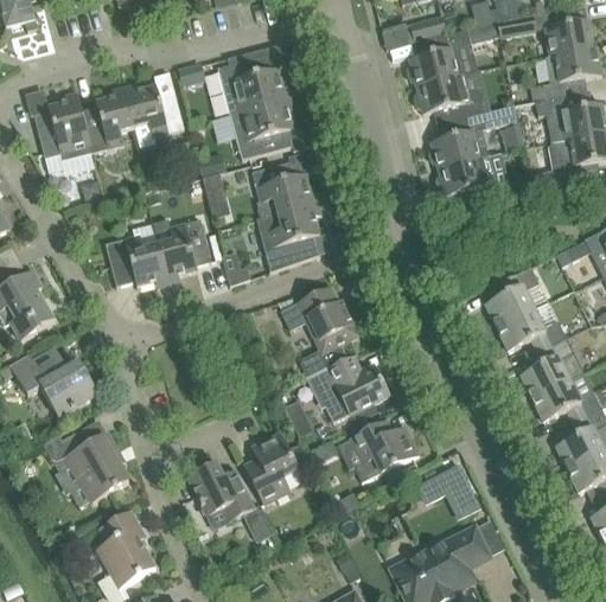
[(1,0),(8,24),(25,19),(27,31),(37,29),(29,0),(1,0)]
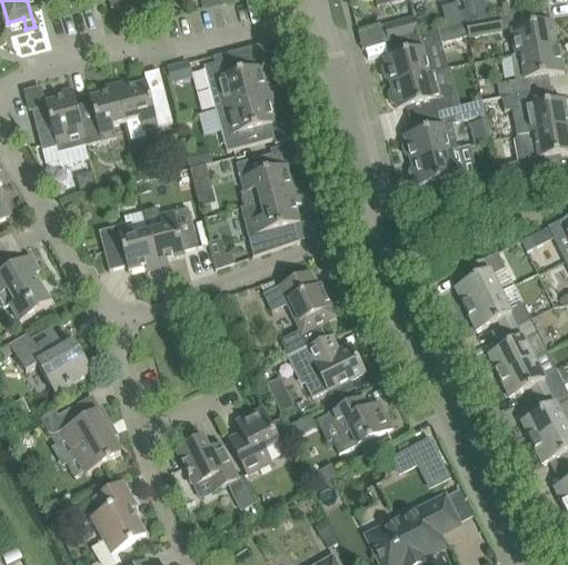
[(464,0),(468,20),(490,16),(487,0),(464,0)]
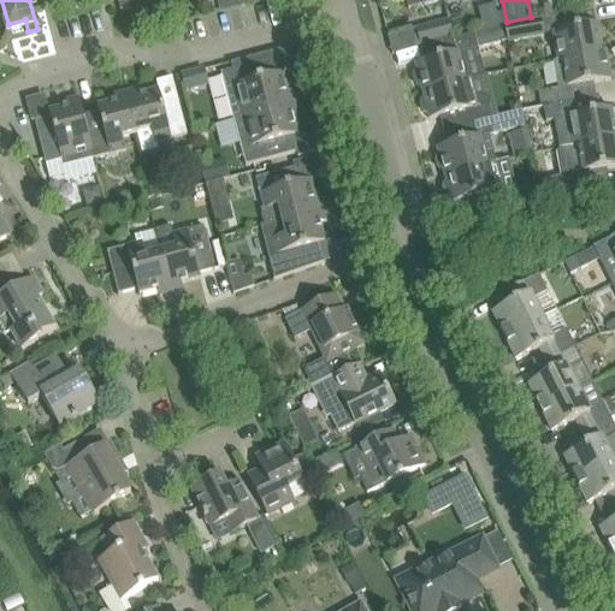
[(543,0),(545,15),(560,12),(557,0),(543,0)]
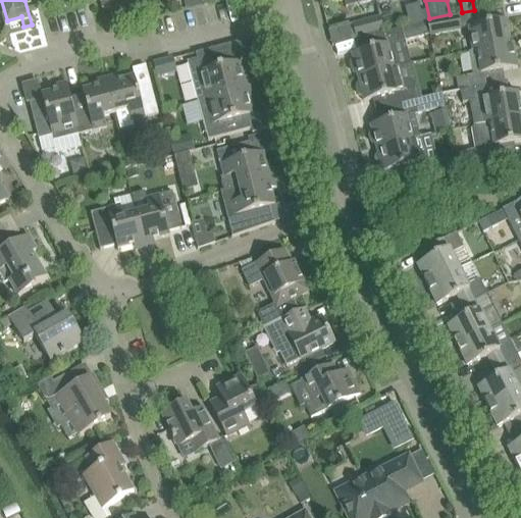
[(450,14),(429,18),(427,18),(429,31),(430,33),(461,27),(459,12),(450,14)]
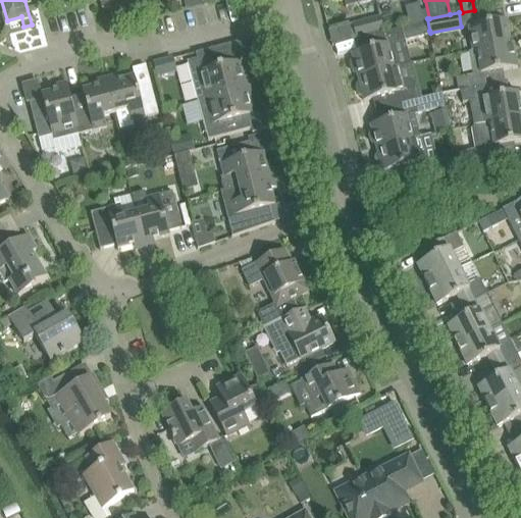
[(379,13),(372,15),(352,21),(356,37),(376,32),(384,30),(379,13)]
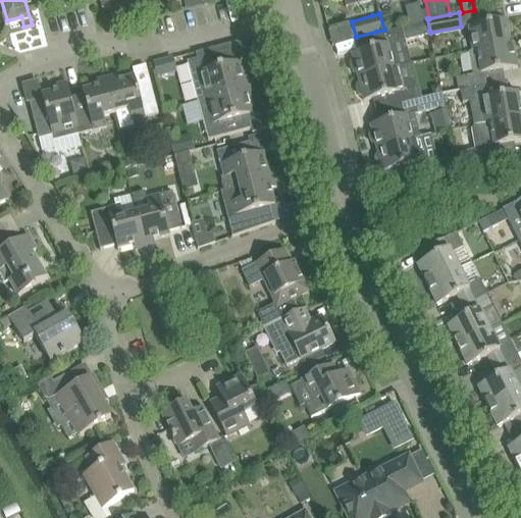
[(468,23),(472,48),(513,41),(513,40),(509,41),(505,17),(468,23)]
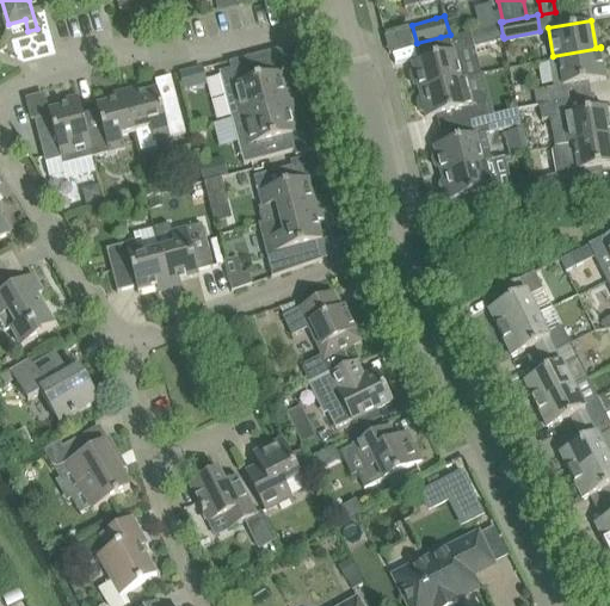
[(503,36),(500,22),(494,23),(470,30),(458,32),(462,47),(474,44),(474,43),(503,36)]
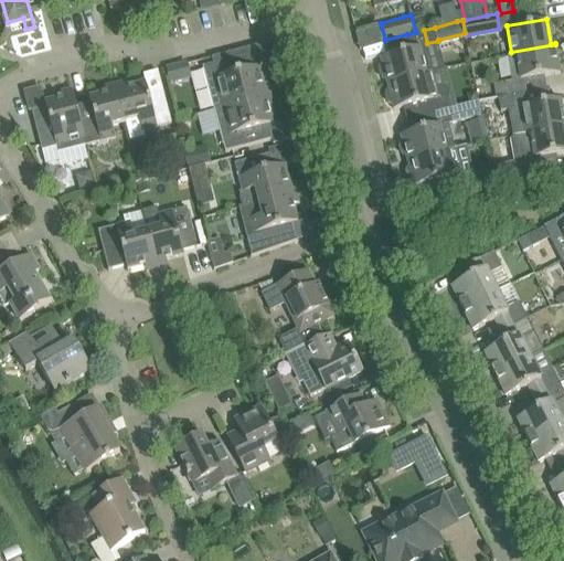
[(555,44),(511,52),(511,53),(515,52),(520,77),(561,70),(555,44)]
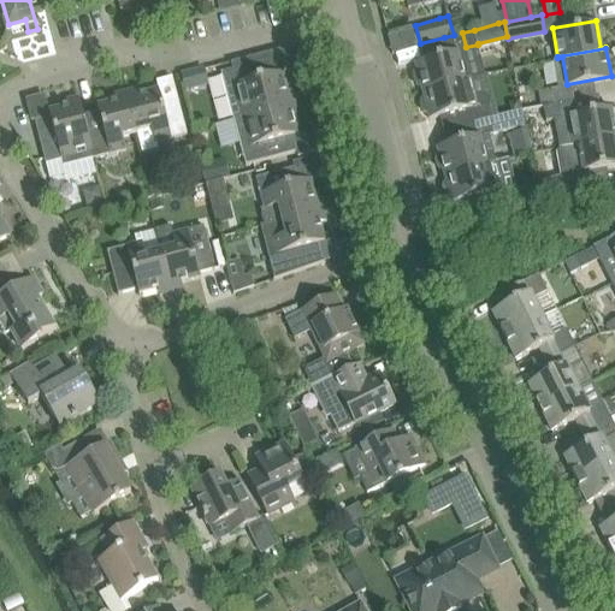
[(421,84),(423,88),(465,77),(457,49),(415,60),(417,65),(415,66),(414,69),(414,70),(414,71),(414,73),(414,76),(414,77),(417,81),(419,83),(420,83),(421,84)]
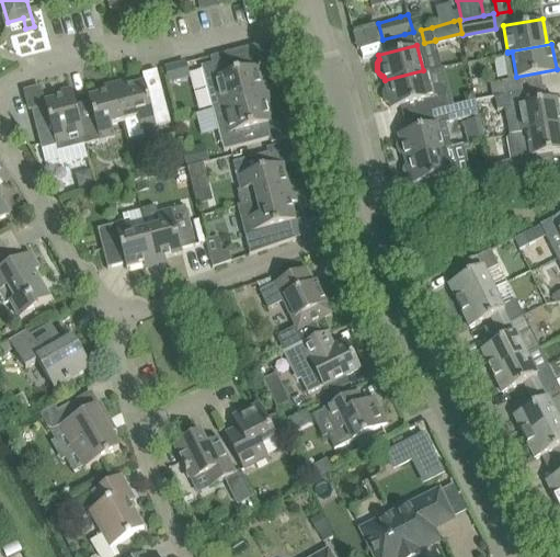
[(213,105),(231,100),(269,90),(266,80),(260,81),(255,64),(251,65),(248,50),(201,63),(213,105)]
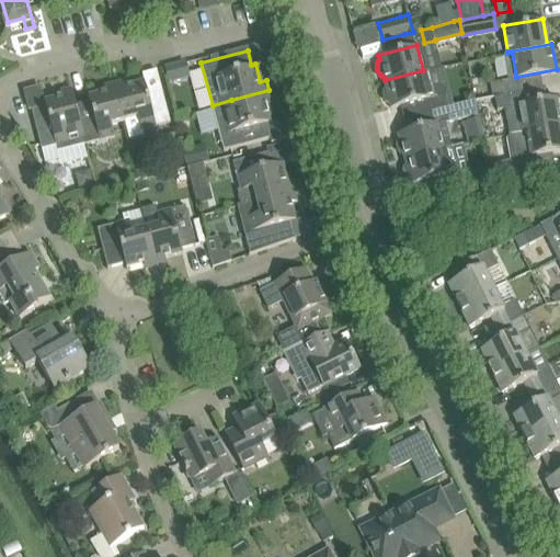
[(186,59),(164,65),(169,79),(190,75),(186,59)]
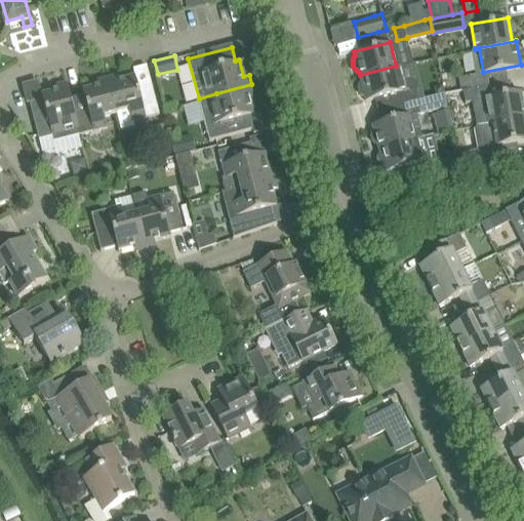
[(401,89),(404,102),(422,97),(413,61),(396,66),(360,75),(361,80),(359,83),(358,86),(359,90),(361,93),(365,95),(366,98),(401,89)]
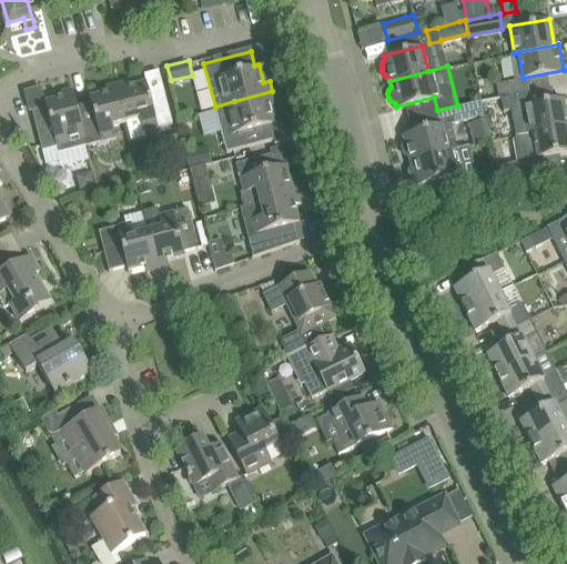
[(498,96),(500,96),(512,93),(509,79),(496,81),(498,96)]
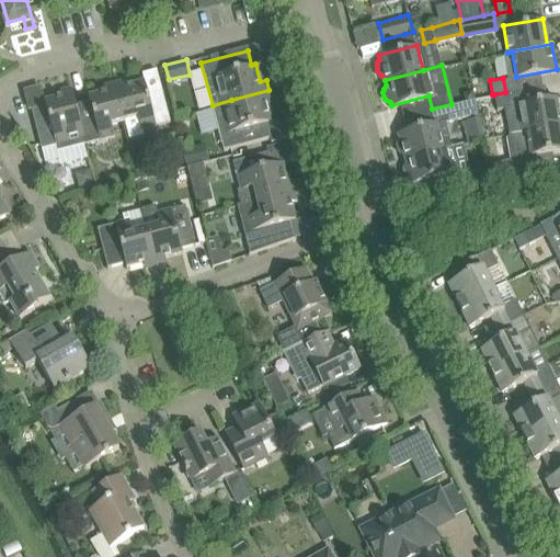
[(145,79),(116,86),(125,117),(129,137),(143,133),(141,126),(170,118),(168,108),(161,86),(147,89),(145,79)]
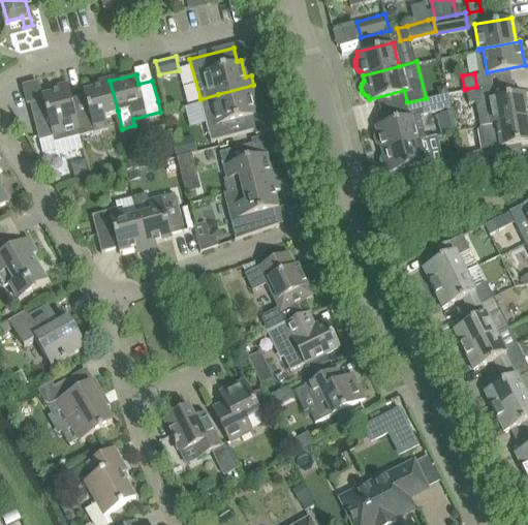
[(69,86),(68,86),(81,133),(107,126),(104,115),(118,111),(110,81),(84,88),(85,93),(71,96),(69,86)]
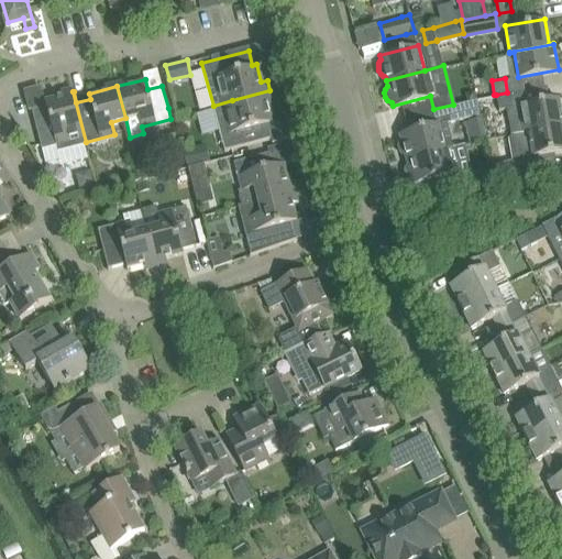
[(467,100),(477,98),(475,89),(465,91),(467,100)]
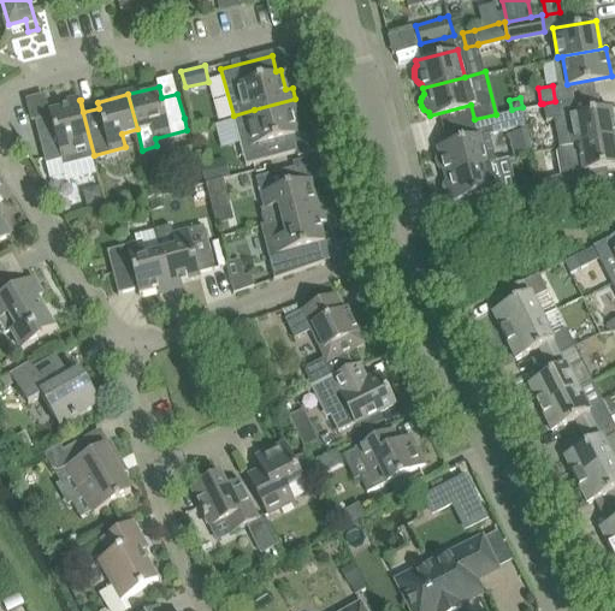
[(246,161),(265,156),(296,148),(291,134),(297,131),(291,113),(299,111),(295,99),(234,116),(246,161)]
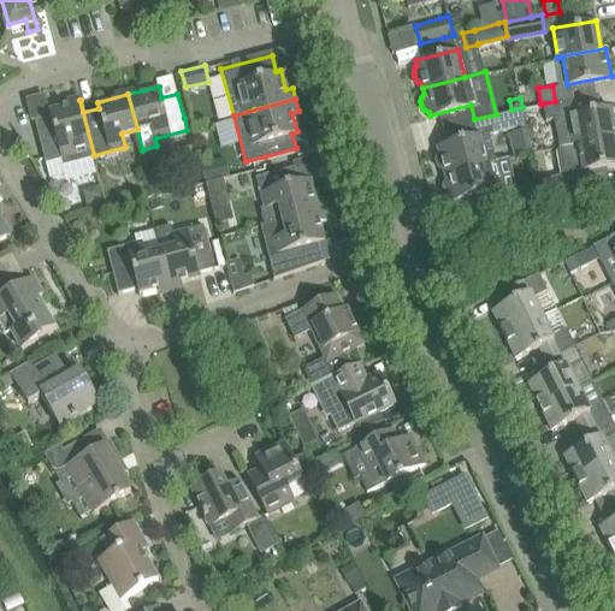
[(573,142),(578,142),(578,141),(614,134),(614,106),(611,107),(611,106),(573,112),(571,99),(555,101),(543,104),(545,118),(561,116),(561,114),(568,113),(573,142)]
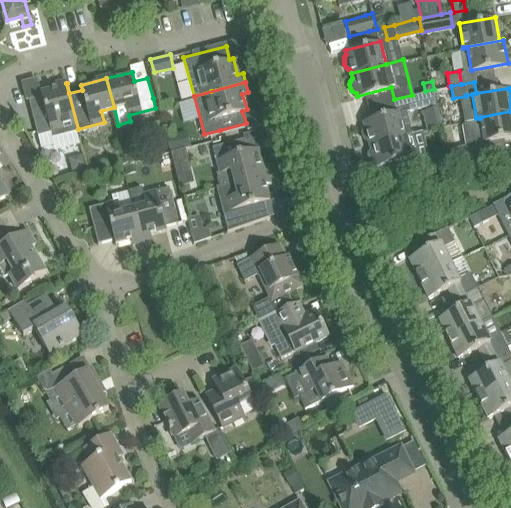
[(78,129),(66,83),(41,90),(42,94),(29,97),(38,133),(57,128),(64,126),(61,115),(73,112),(77,129),(78,129)]
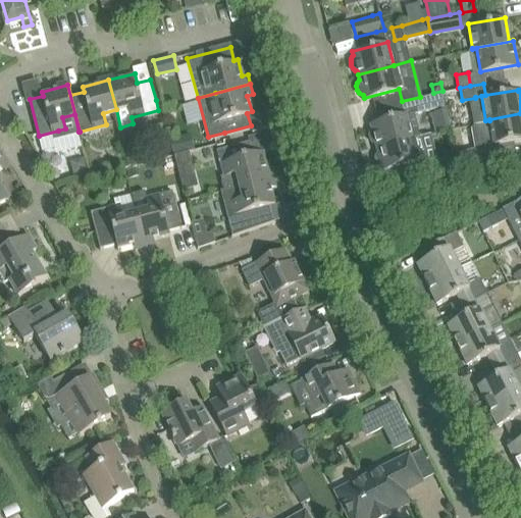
[(375,142),(376,146),(413,137),(412,136),(416,135),(420,135),(413,111),(446,103),(443,91),(420,97),(402,101),(405,113),(389,117),(370,122),(371,126),(369,131),(368,134),(369,138),(372,140),(375,142)]
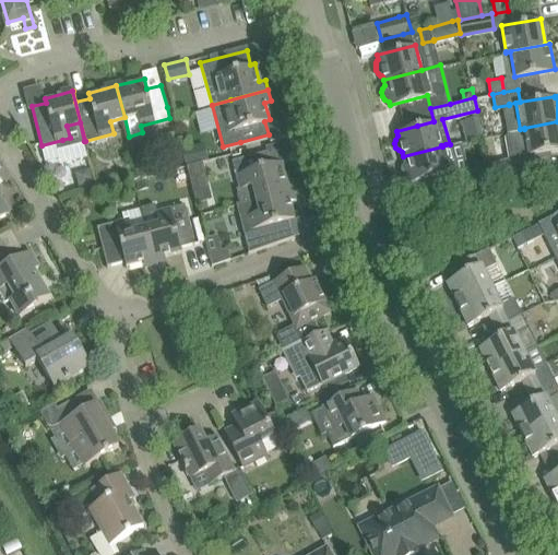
[(462,119),(466,139),(483,136),(478,116),(462,119)]
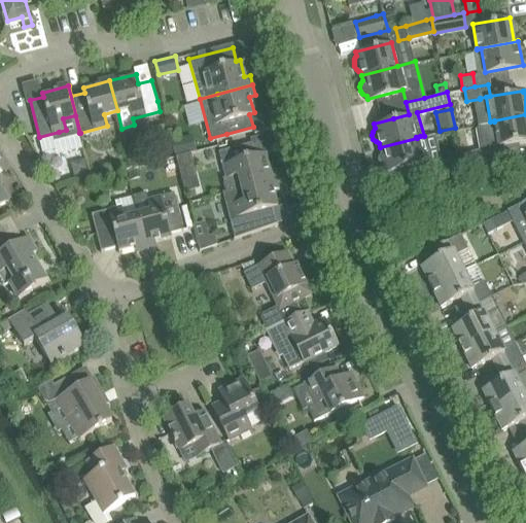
[(525,114),(494,120),(494,121),(498,145),(525,139),(525,114)]
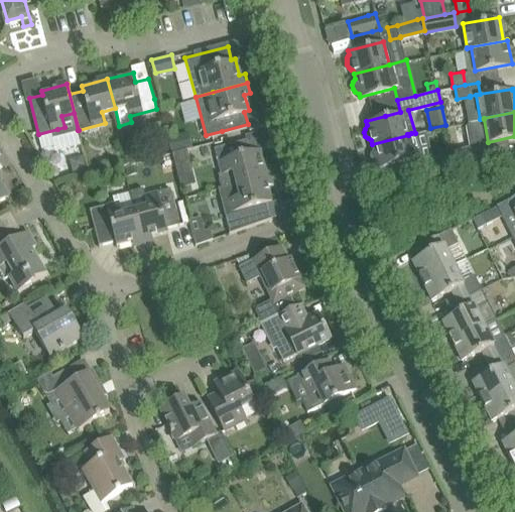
[(167,133),(163,120),(151,123),(154,136),(167,133)]
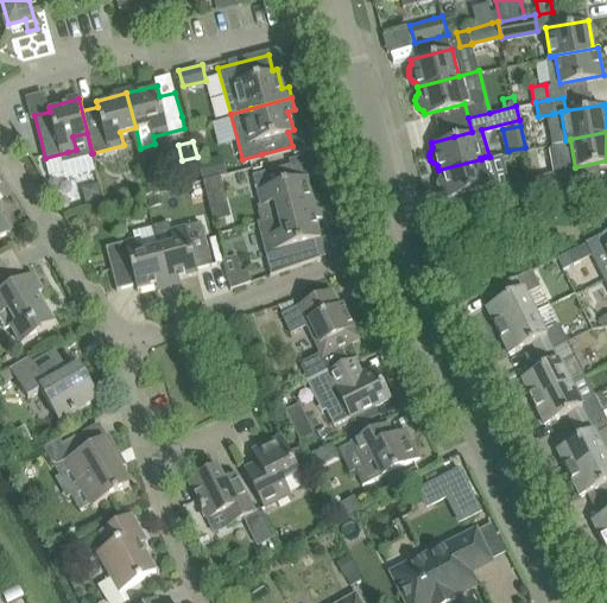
[(525,148),(532,176),(533,183),(537,198),(570,189),(564,167),(542,173),(536,146),(525,148)]
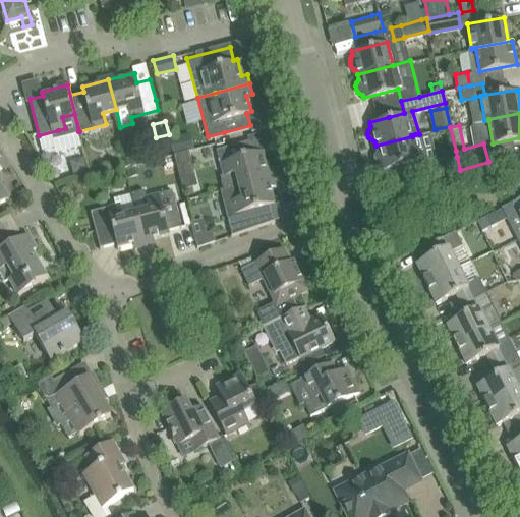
[(187,149),(191,148),(187,132),(170,137),(173,152),(187,149)]
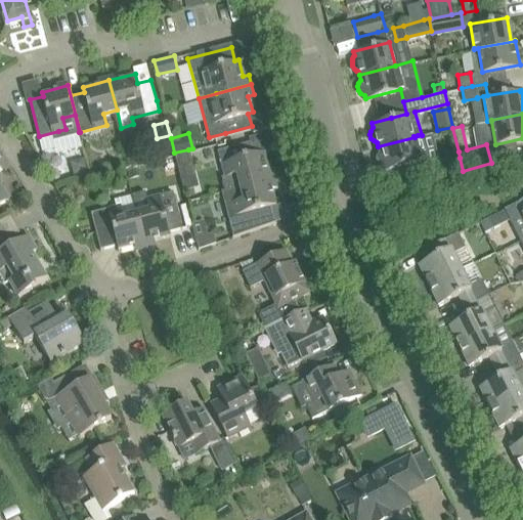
[(415,137),(378,146),(379,152),(377,154),(377,158),(377,161),(379,164),(382,165),(384,170),(387,169),(389,174),(417,167),(421,181),(445,175),(441,160),(426,165),(422,149),(425,148),(422,135),(418,135),(413,136),(415,137)]
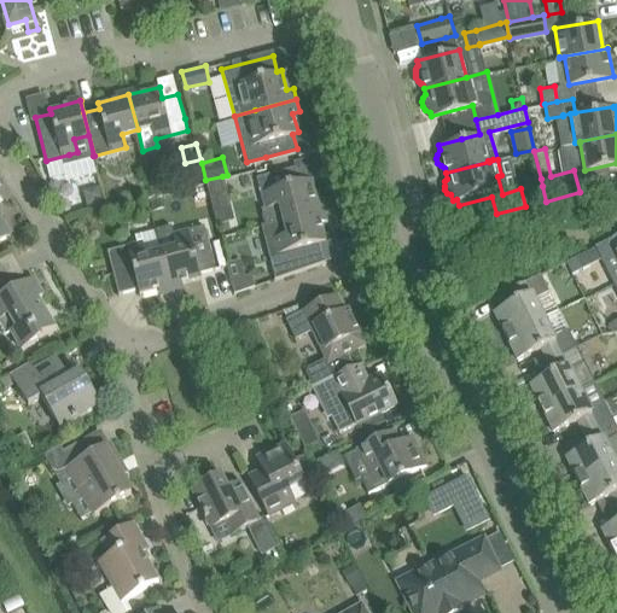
[(266,222),(283,217),(324,206),(321,196),(314,197),(309,177),(300,180),(295,164),(272,171),(257,175),(265,205),(262,206),(266,221),(266,222)]
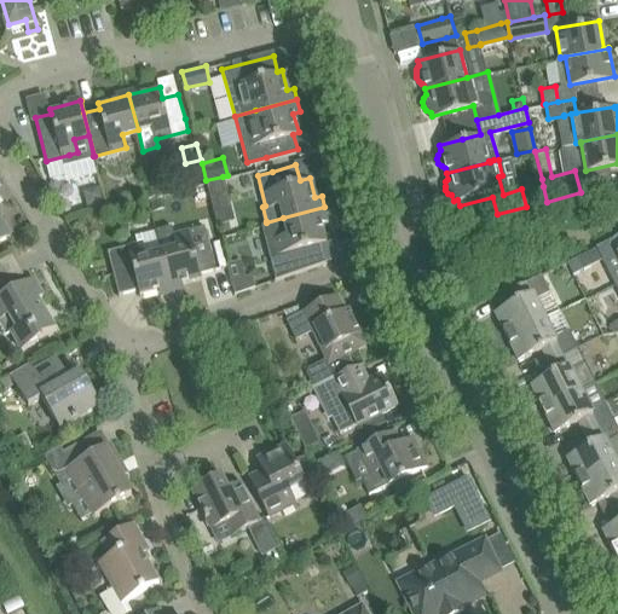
[(223,177),(206,180),(217,220),(232,216),(223,177)]
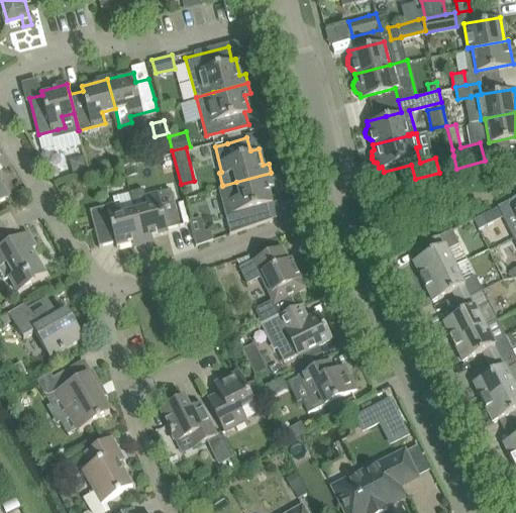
[(84,168),(80,154),(68,157),(72,171),(84,168)]
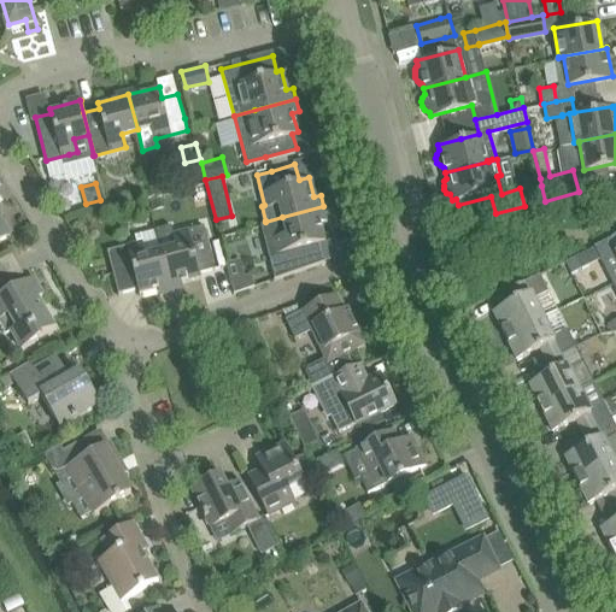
[(262,222),(276,276),(324,259),(320,240),(326,239),(321,221),(327,218),(323,206),(282,217),(265,222),(265,221),(262,222)]
